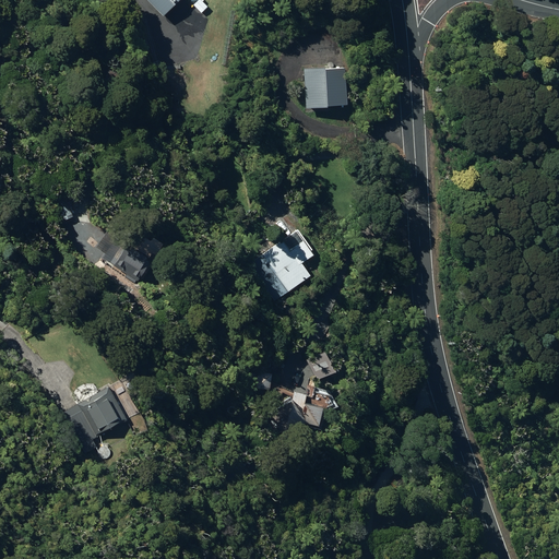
[(147,0),(161,13),(174,0),(147,0)]
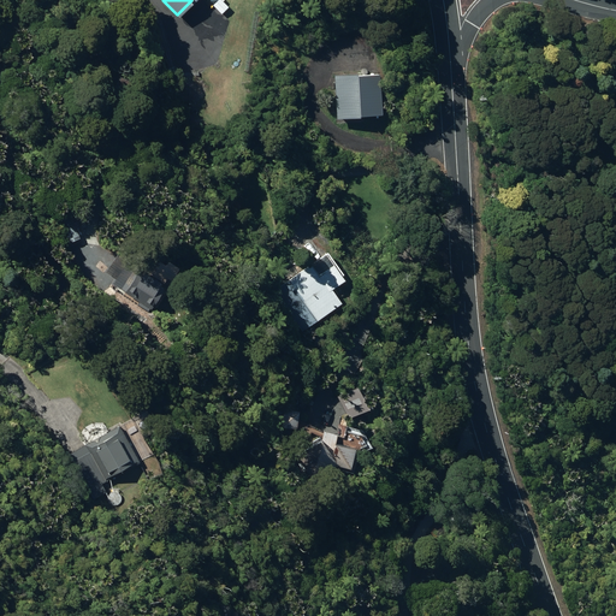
[(215,0),(213,4),(221,12),(227,5),(223,0),(215,0)]
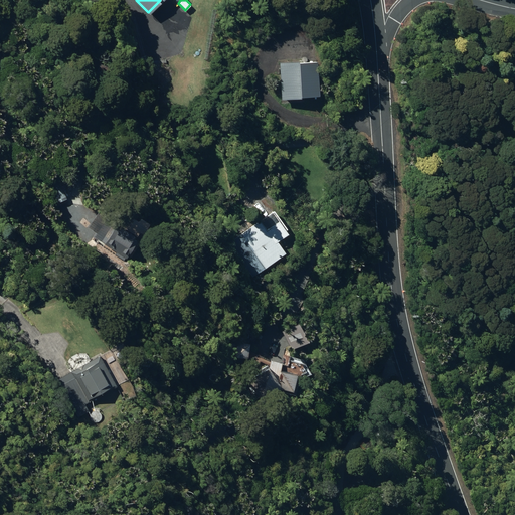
[(280,61),(281,97),(300,96),(300,95),(319,94),(317,59),(280,61)]
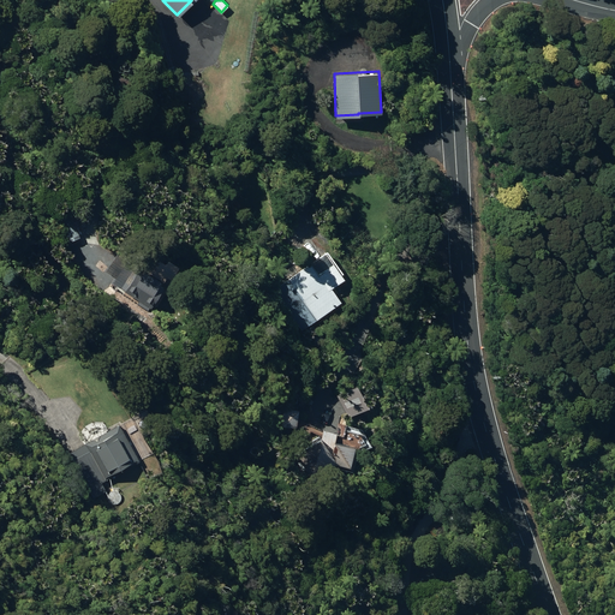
[(58,232),(63,242),(77,234),(72,225),(58,232)]
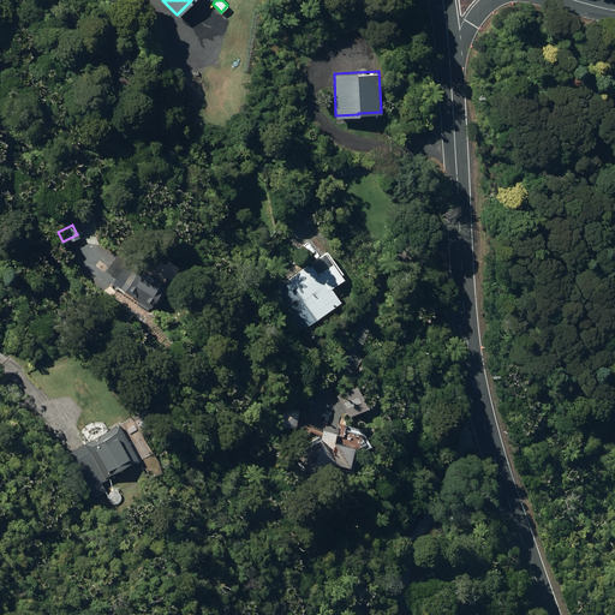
[(332,249),(279,287),(308,326),(345,298),(335,285),(338,282),(350,273),(332,249)]
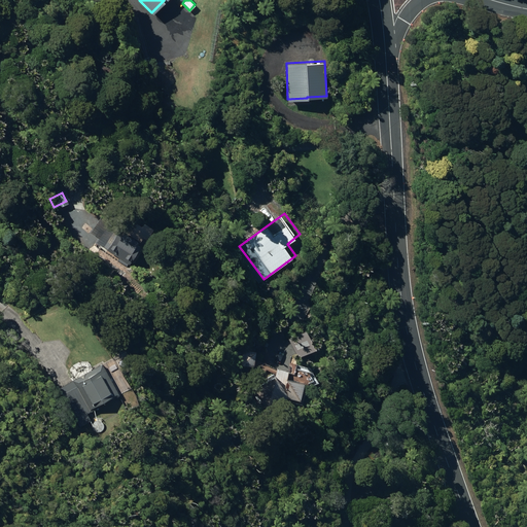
[(123,255),(133,261),(145,238),(112,219),(101,240),(124,253),(123,255)]
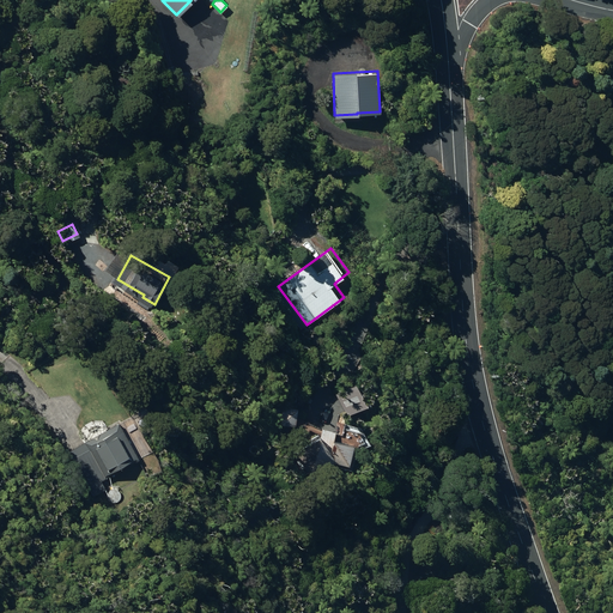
[(363,377),(339,392),(351,413),(365,405),(376,400),(363,377)]
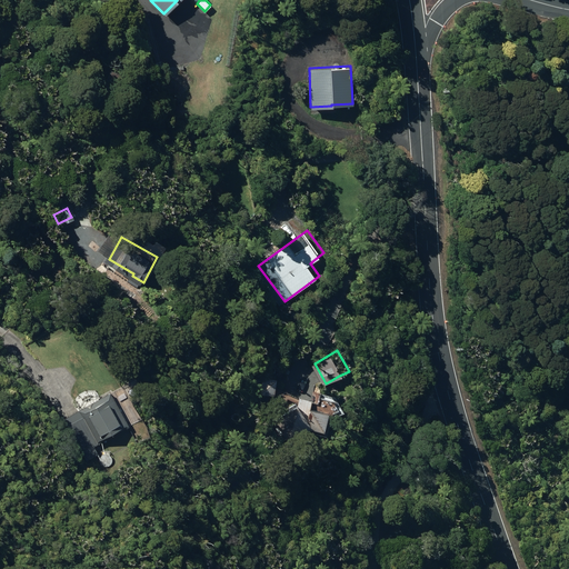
[(279,437),(328,445),(329,441),(330,436),(326,436),(329,416),(312,412),(315,402),(277,397),(279,383),(263,381),(259,408),(283,412),(279,437)]
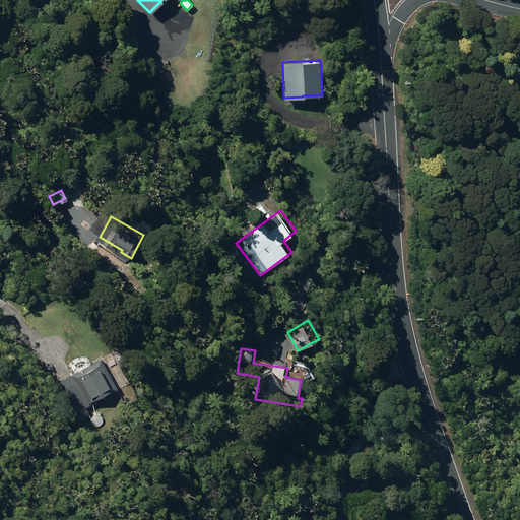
[(61,380),(82,419),(93,413),(89,406),(122,389),(104,355),(92,362),(88,355),(80,355),(73,360),(68,365),(73,373),(61,380)]
